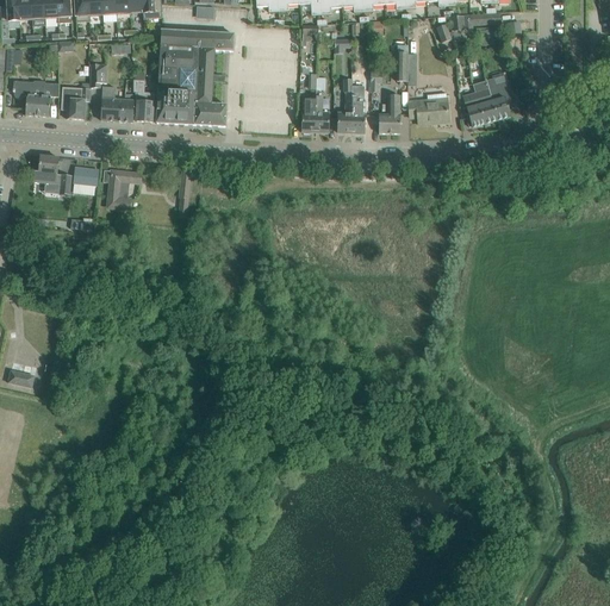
[(20,18),(18,0),(7,0),(7,4),(0,5),(1,20),(20,19),(20,18)]
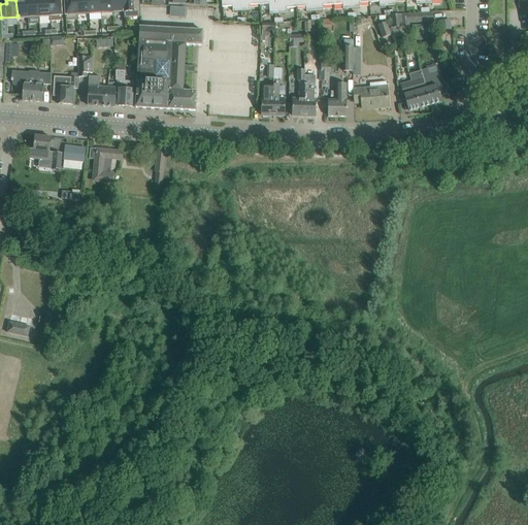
[(28,15),(27,0),(15,0),(18,15),(28,15)]
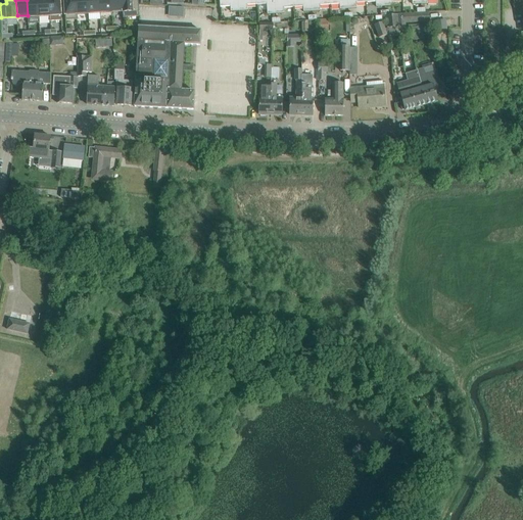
[(39,14),(37,0),(27,0),(28,15),(28,20),(39,20),(39,14)]
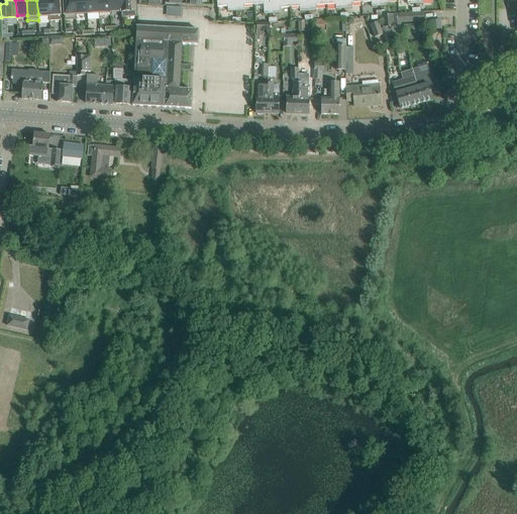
[(48,13),(47,0),(36,0),(38,14),(48,13)]
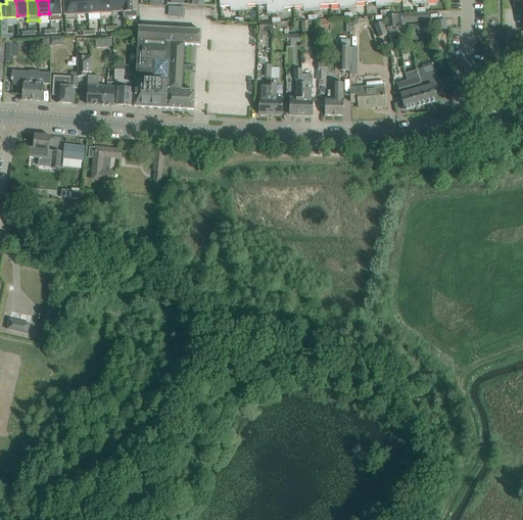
[(61,17),(60,0),(48,0),(49,13),(49,18),(61,17)]
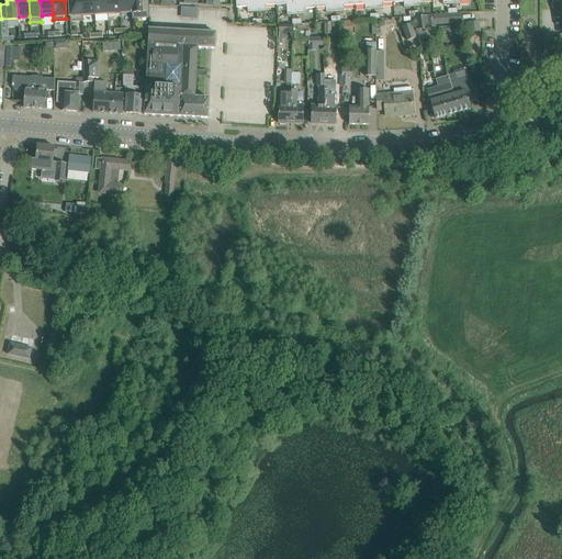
[(82,12),(81,0),(68,0),(70,19),(83,18),(82,12)]
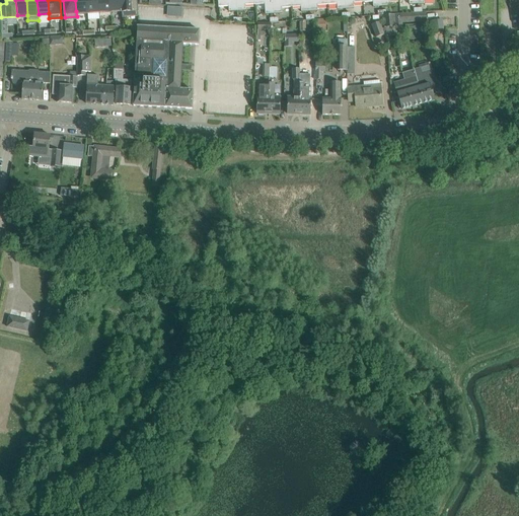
[(87,11),(86,0),(75,0),(76,11),(87,11)]
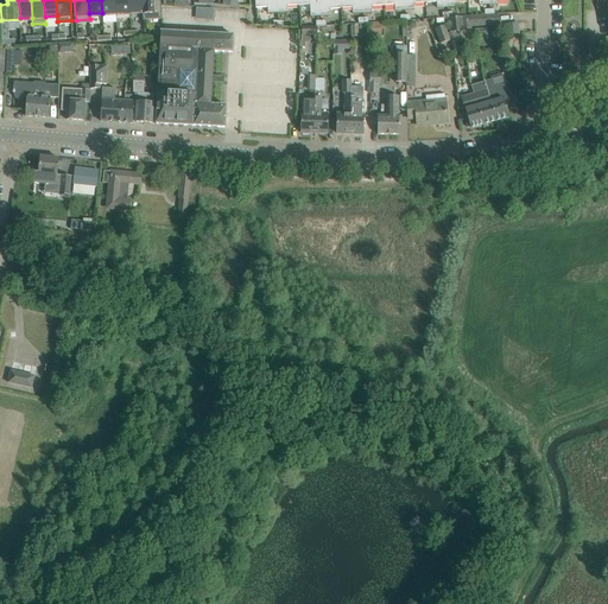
[(116,12),(114,0),(101,0),(102,13),(116,12)]
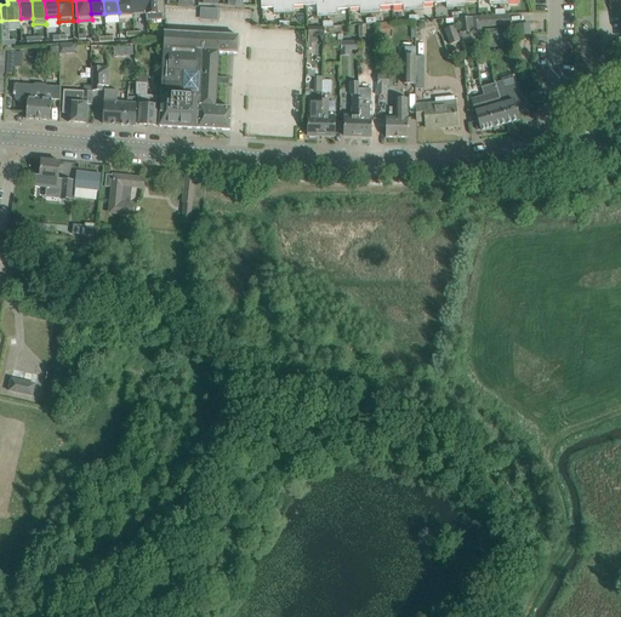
[(132,12),(131,0),(117,0),(119,12),(132,12)]
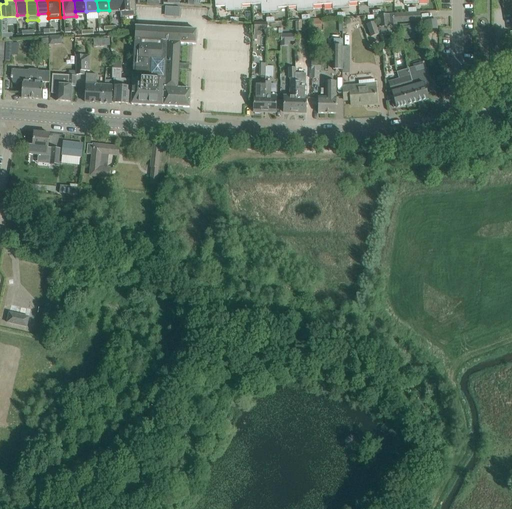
[(120,9),(119,0),(108,0),(109,10),(120,9)]
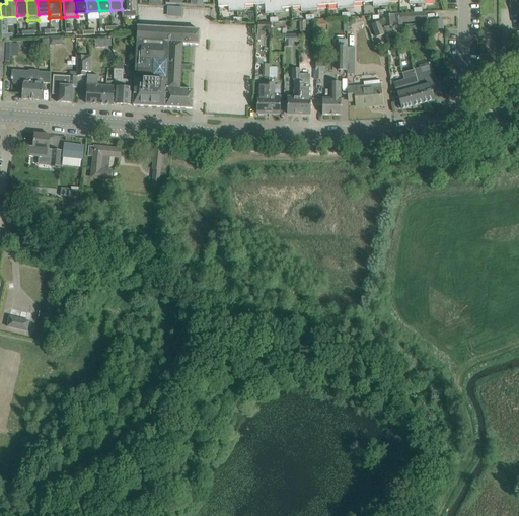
[(138,1),(138,0),(121,0),(122,9),(122,14),(138,13),(137,8),(138,8),(138,1)]
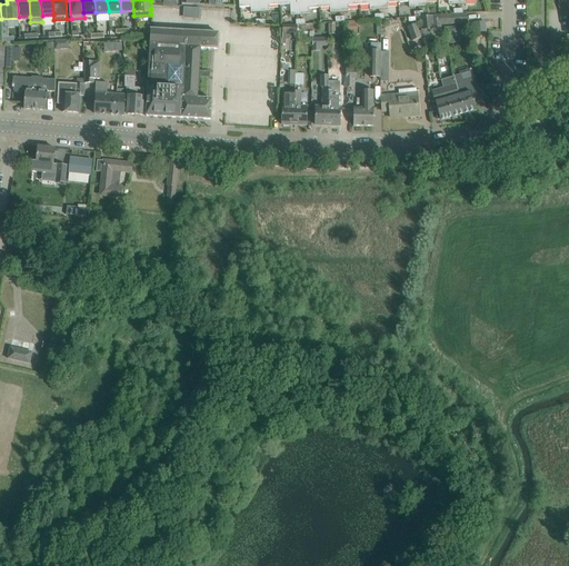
[(238,0),(239,5),(250,5),(251,10),(260,9),(259,0),(238,0)]
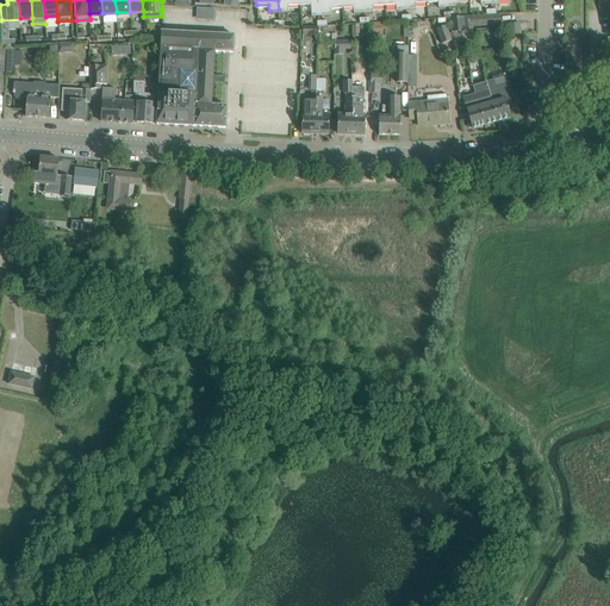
[(278,0),(279,10),(288,10),(288,2),(299,2),(299,0),(278,0)]
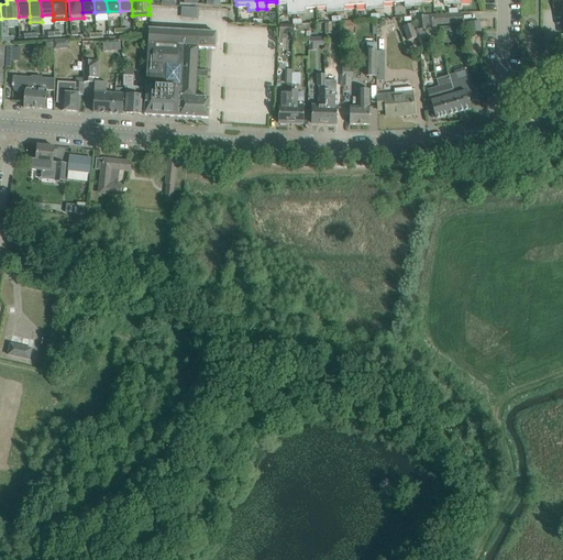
[(276,0),(276,2),(287,1),(288,12),(297,12),(295,0),(276,0)]
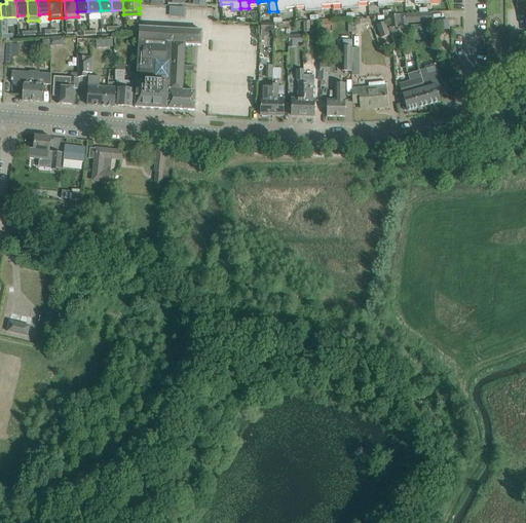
[(275,0),(277,11),(286,10),(286,5),(295,4),(294,0),(275,0)]
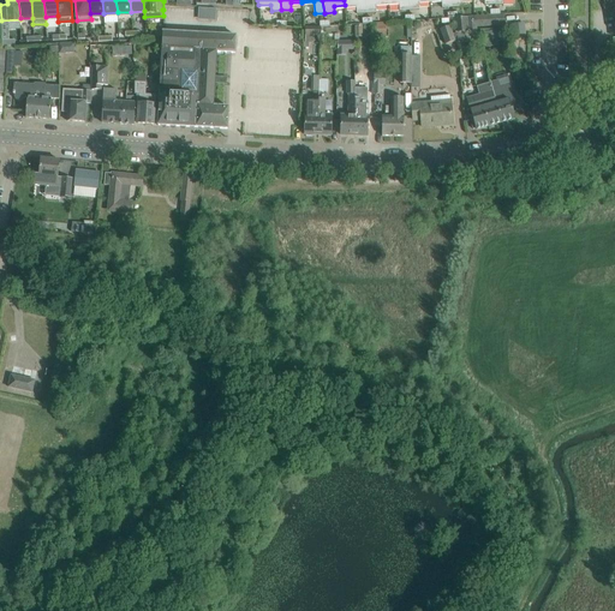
[(344,0),(345,5),(357,5),(357,11),(366,10),(365,0),(344,0)]
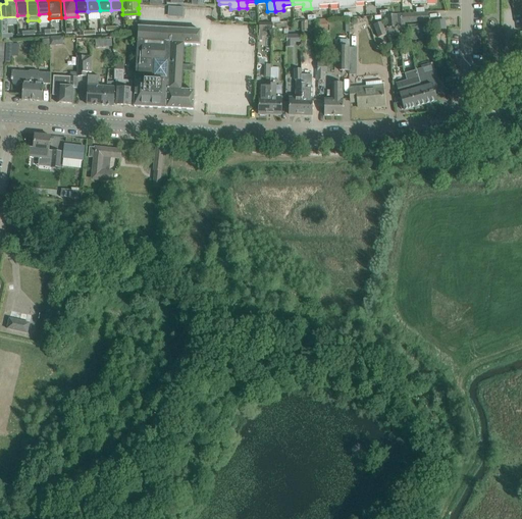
[(310,0),(311,8),(320,8),(319,3),(329,2),(329,0),(310,0)]
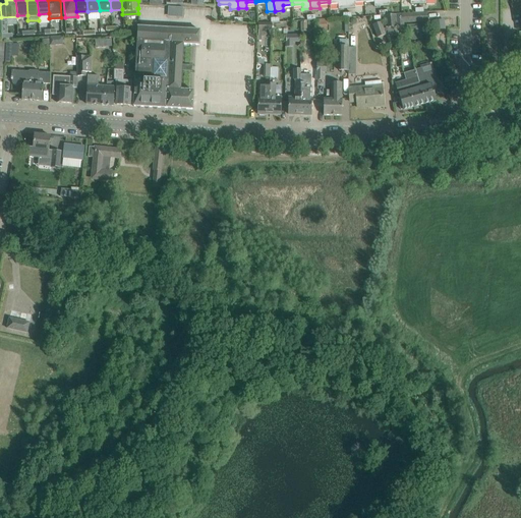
[(404,23),(404,20),(428,18),(427,9),(417,10),(395,12),(396,23),(404,23)]
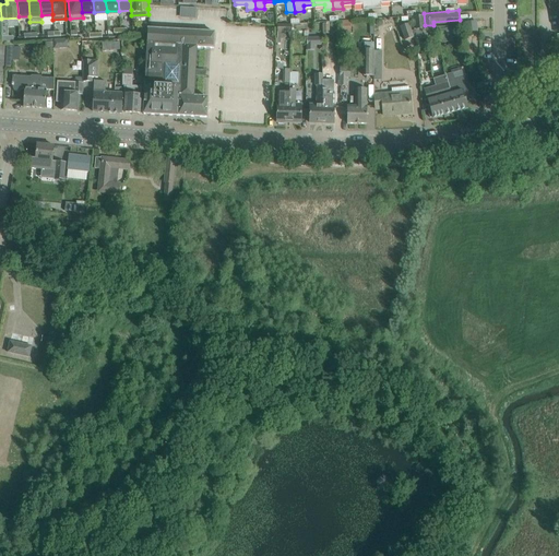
[(413,14),(414,26),(425,25),(424,13),(413,14)]
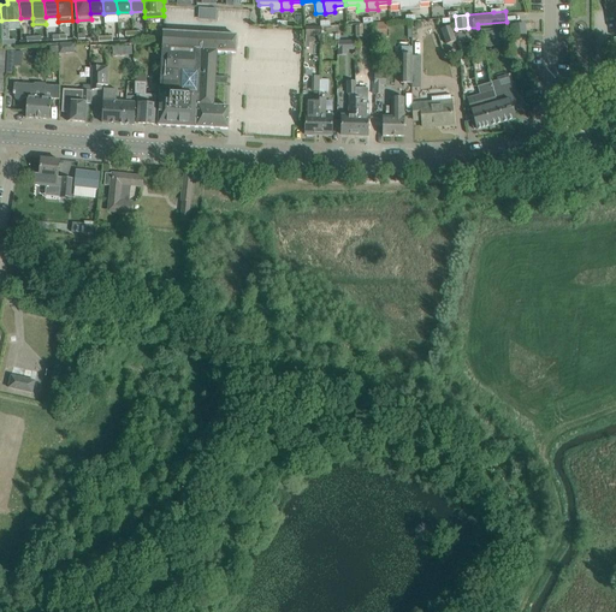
[(386,33),(388,18),(377,18),(377,33),(386,33)]
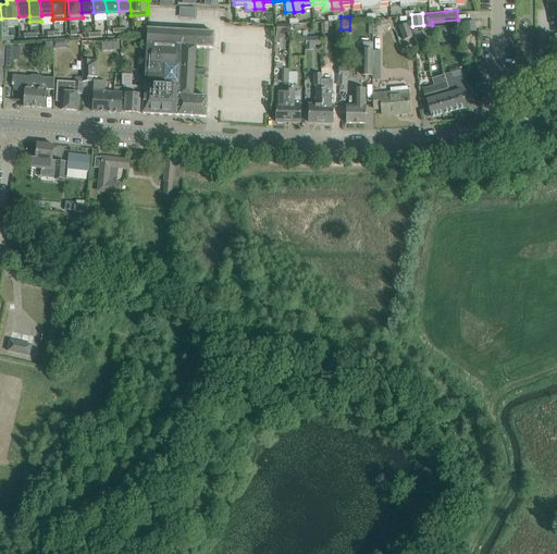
[(404,37),(411,35),(407,21),(399,24),(404,37)]
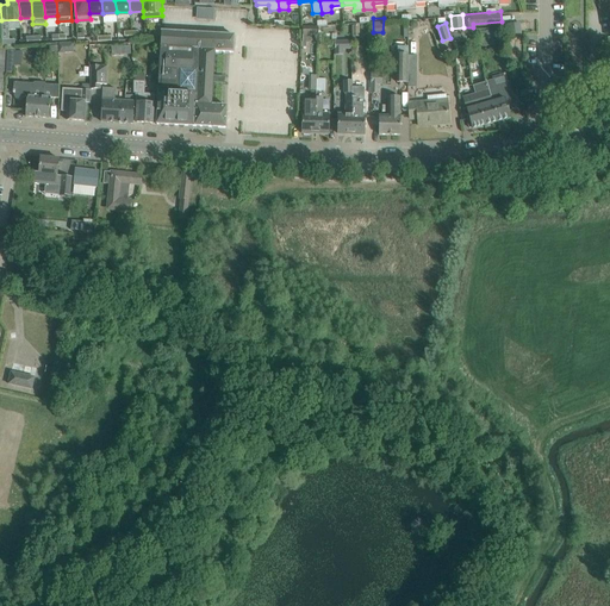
[(500,27),(478,30),(480,44),(502,42),(500,27)]
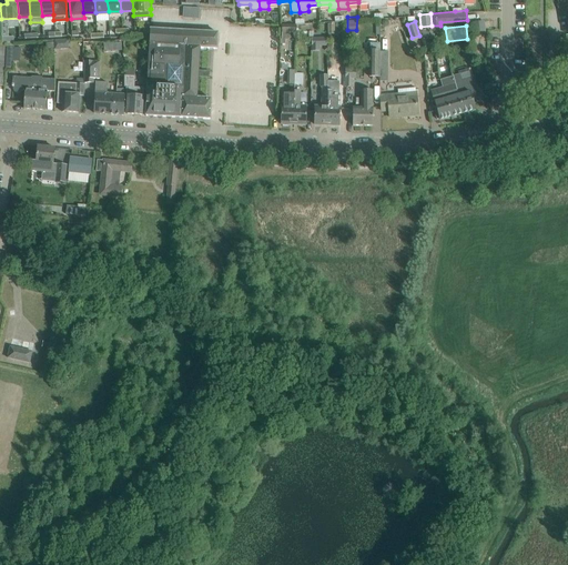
[(219,30),(150,27),(150,32),(145,113),(210,117),(211,97),(198,96),(200,46),(217,47),(219,30)]
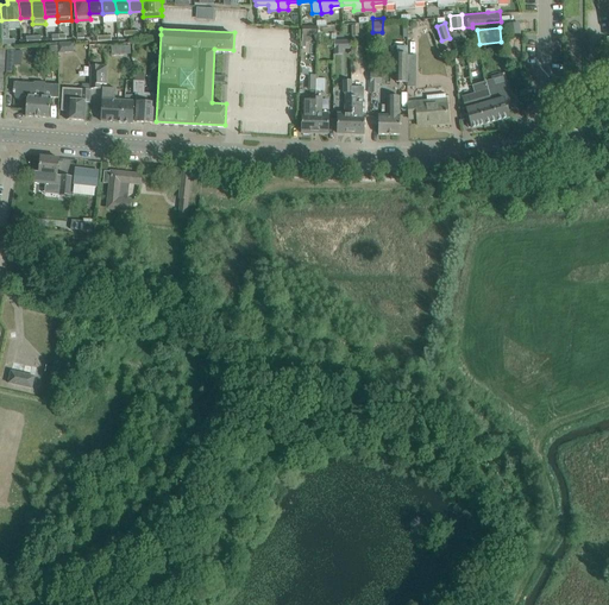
[(73,39),(58,41),(60,50),(74,49),(73,39)]
